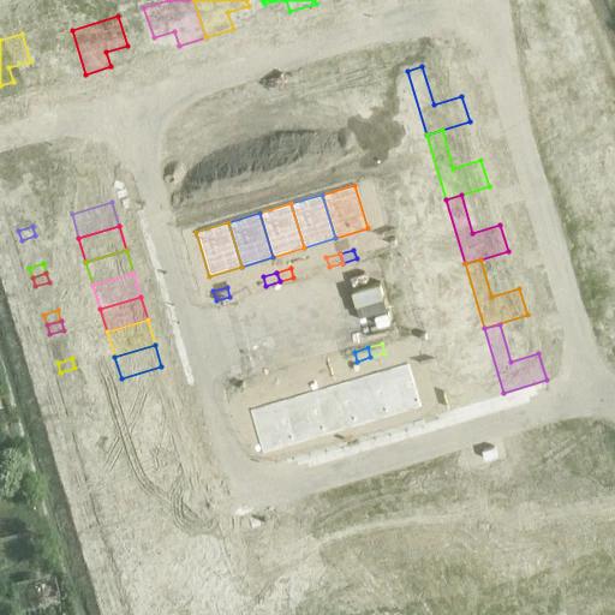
[(318,362),(305,366),(308,376),(322,371),(318,362)]
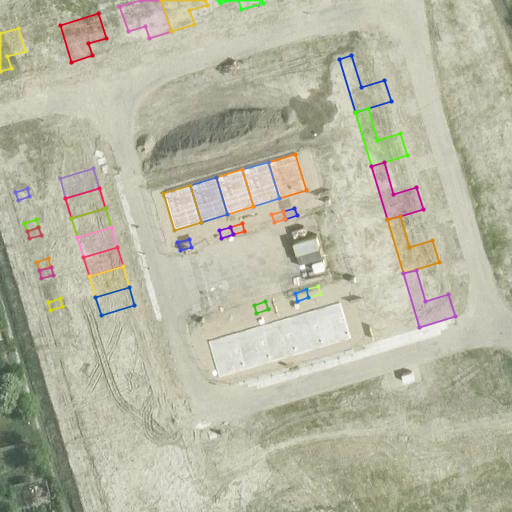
[(350,339),(339,302),(312,310),(323,347),(350,339)]
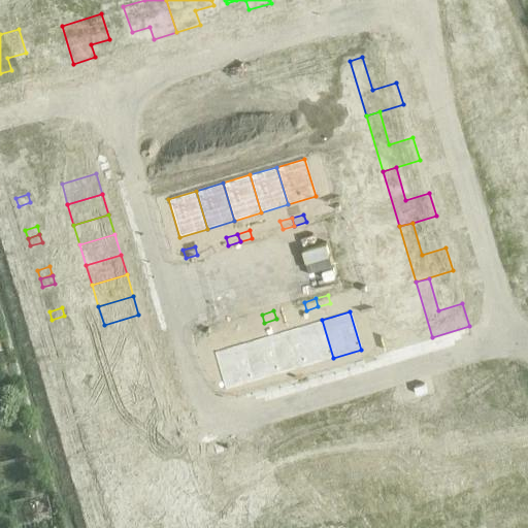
[(264,323),(262,315),(250,318),(253,326),(264,323)]
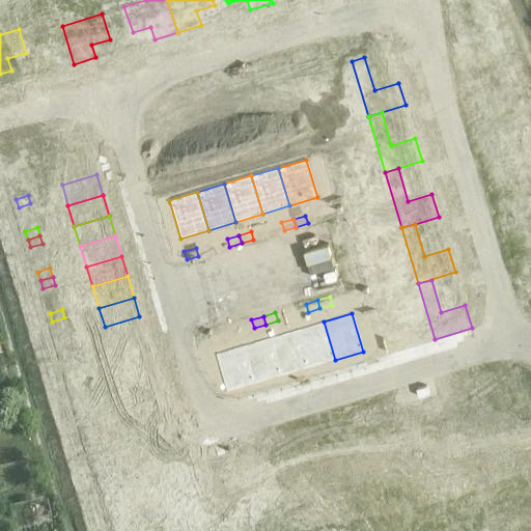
[(64,317),(52,322),(55,330),(66,326),(64,317)]
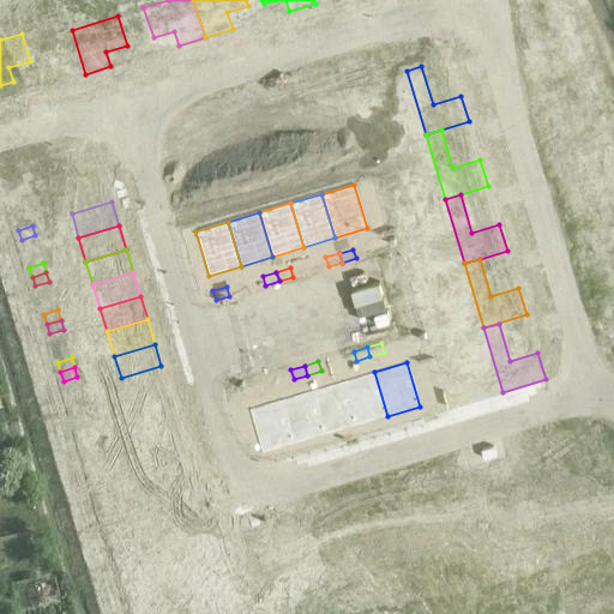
[(387,416),(374,372),(343,381),(356,426),(387,416)]
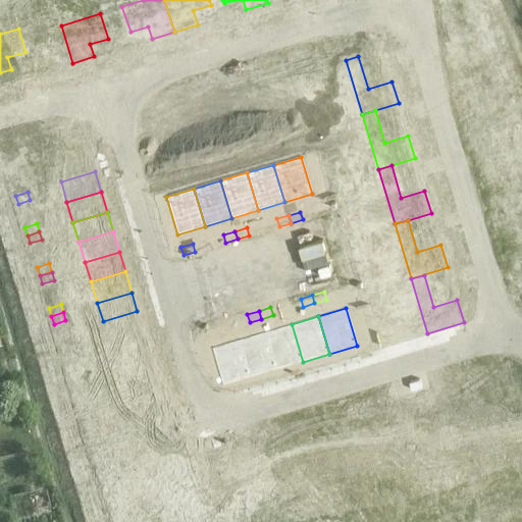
[(216,323),(205,326),(207,334),(219,331),(216,323)]
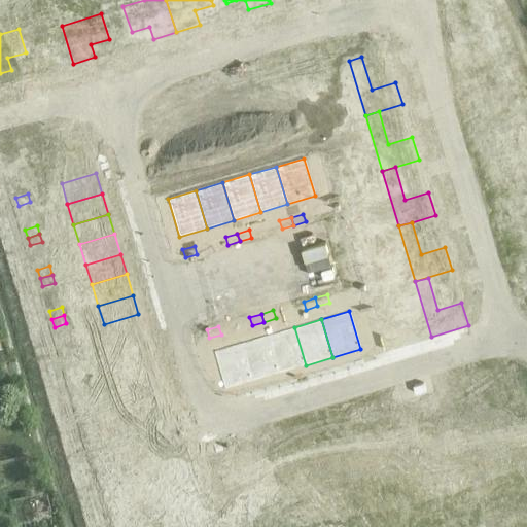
[(306,365),(294,327),(268,336),(279,373),(306,365)]
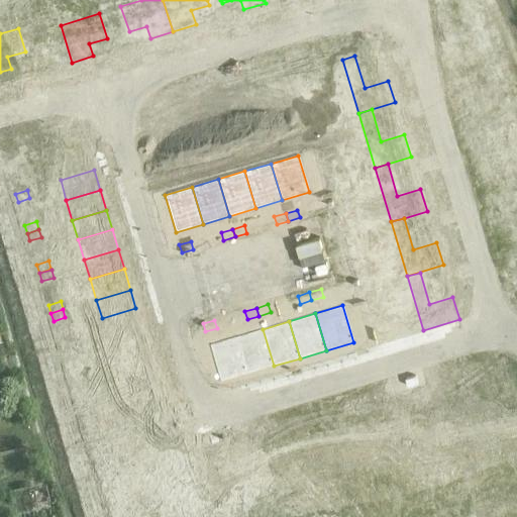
[(274,366),(263,329),(236,336),(247,374),(274,366)]
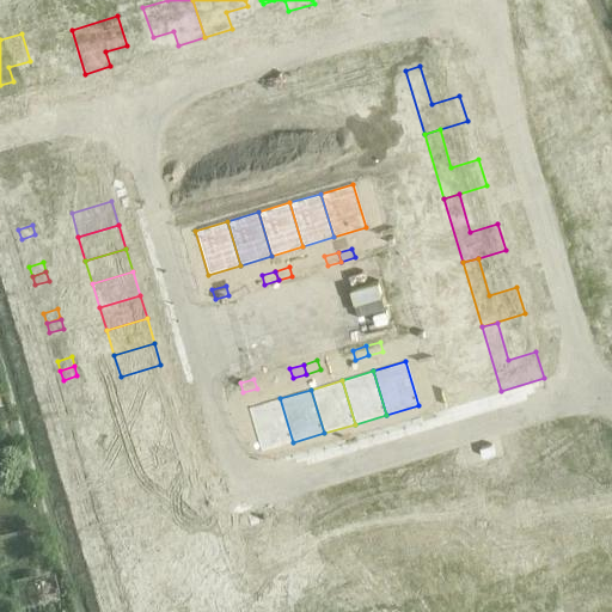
[(293,442),(280,398),(248,409),(261,452),(293,442)]
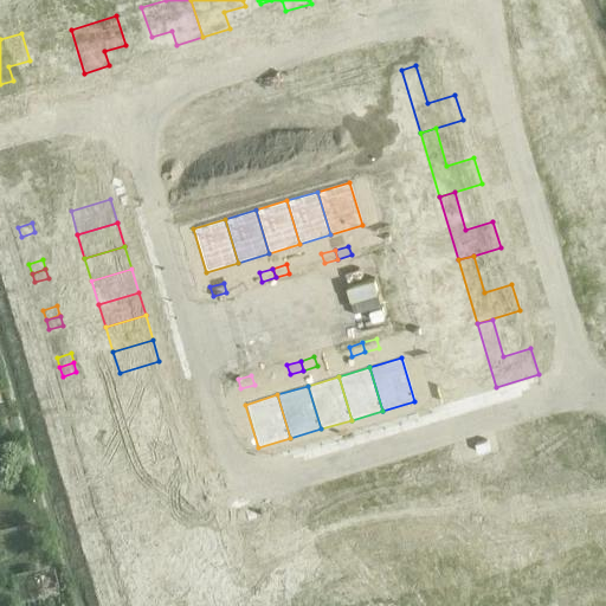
[(161,411),(131,419),(146,466),(188,453),(181,427),(167,431),(161,411)]
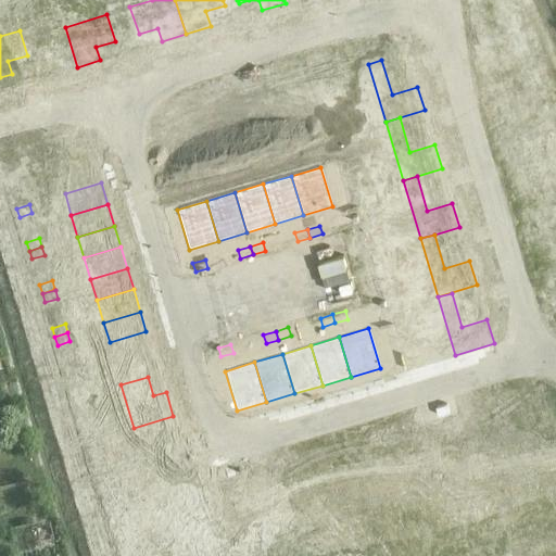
[(173,416),(134,428),(147,471),(172,464),(166,444),(180,440),(173,416)]
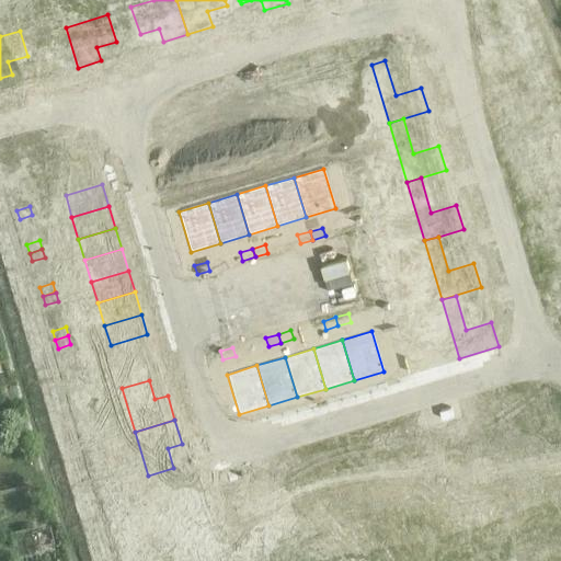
All buildings are outlined.
